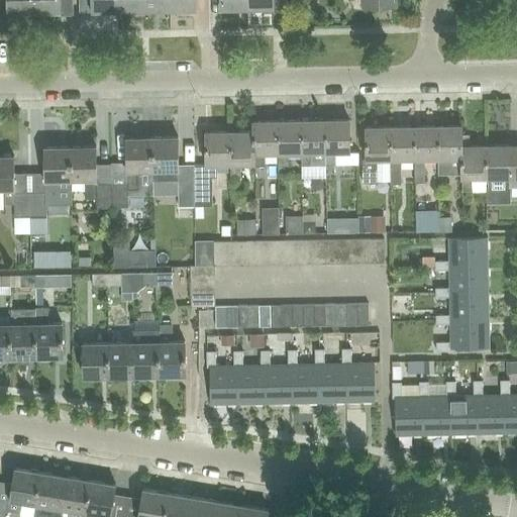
[(6,0),(7,13),(34,13),(33,0),(6,0)]
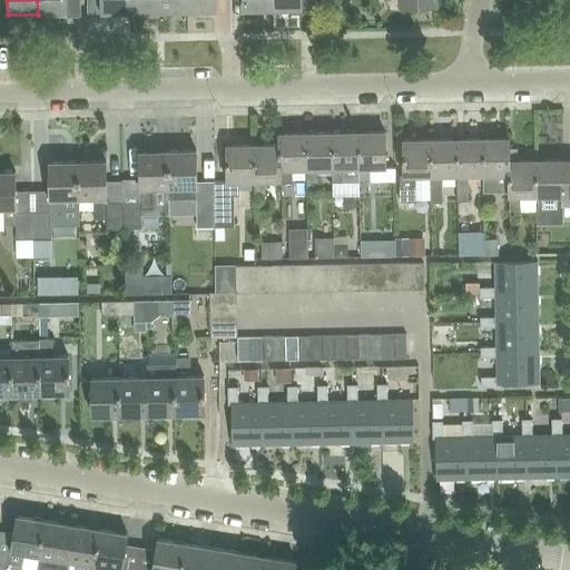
[(37,0),(38,15),(80,13),(79,0),(37,0)]
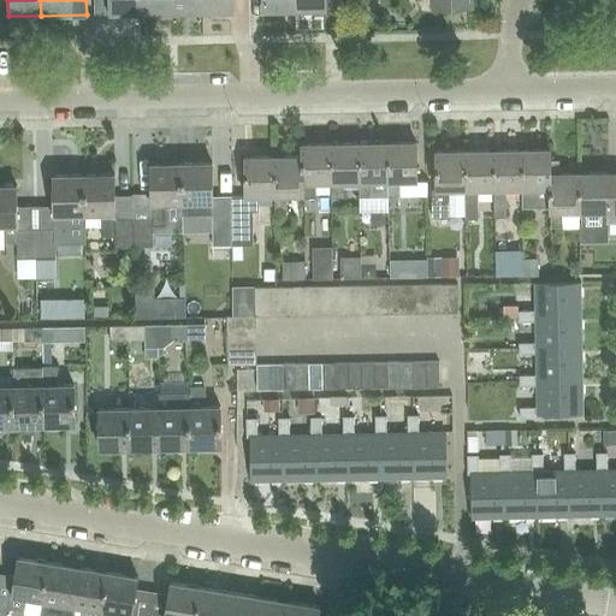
[(141,15),(140,0),(108,0),(110,15),(141,15)]
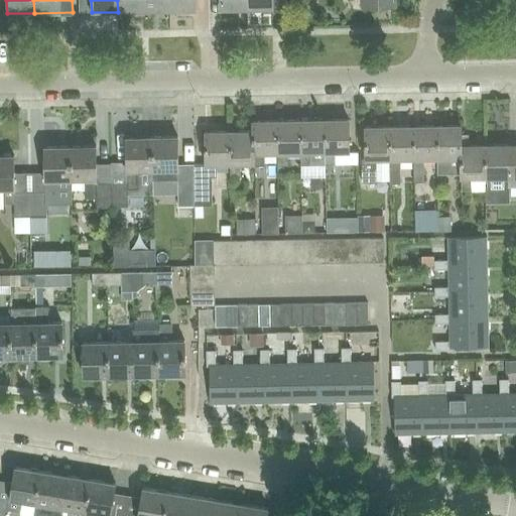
[(117,0),(118,12),(143,11),(142,0),(117,0)]
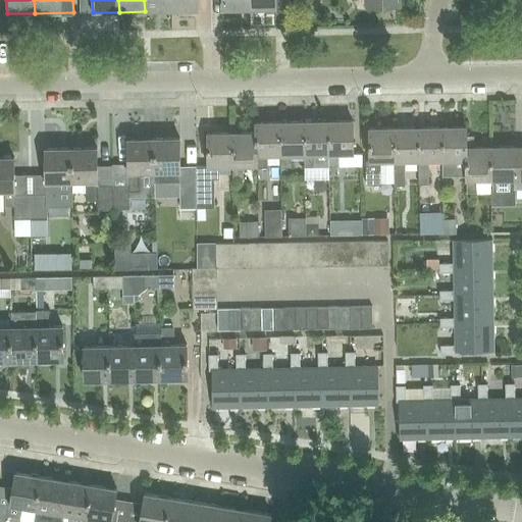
[(144,0),(145,11),(170,11),(170,0),(144,0)]
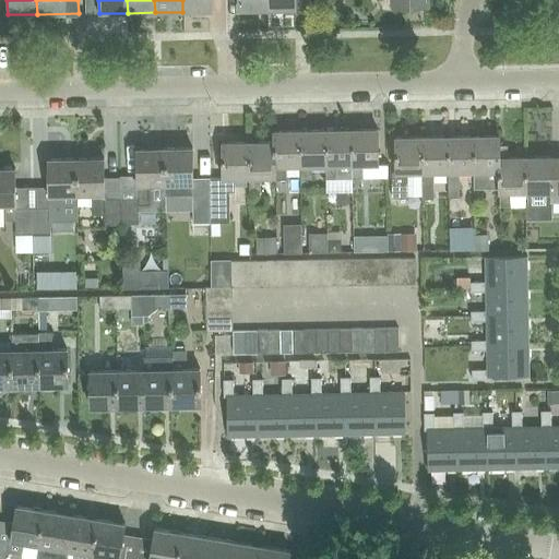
[(182,0),(182,12),(212,11),(211,0),(182,0)]
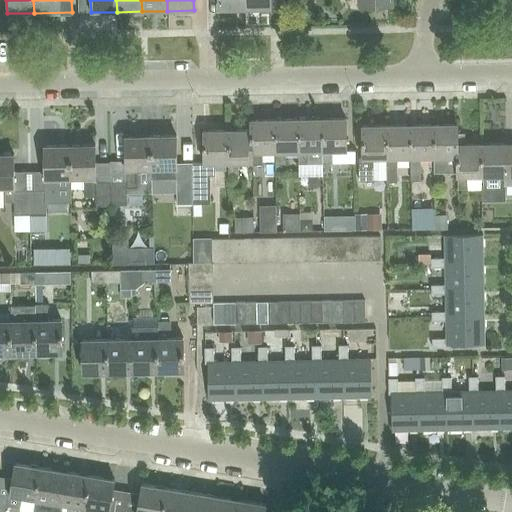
[(217,0),(218,10),(244,9),(244,0),(217,0)]
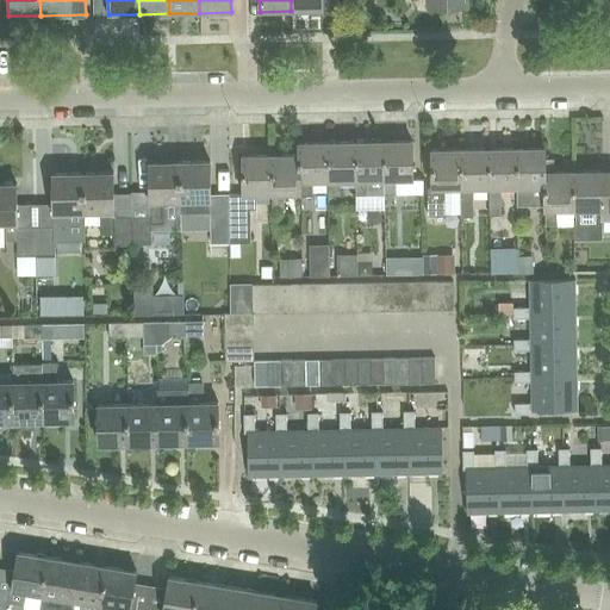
[(291,0),(291,11),(323,11),(322,0),(291,0)]
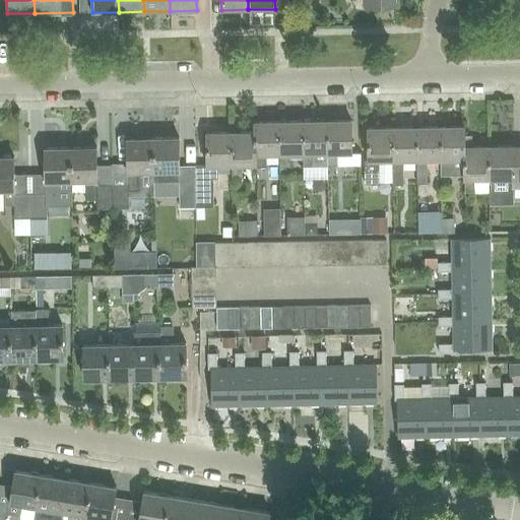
[(303,167),(327,167),(326,121),(302,122),(303,154),(303,167)]
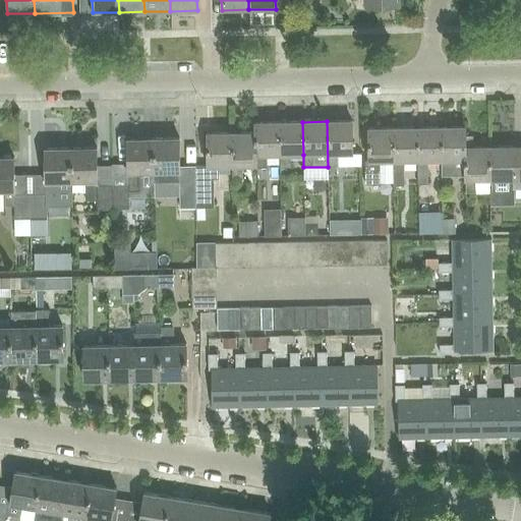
[(328,167),(335,167),(338,167),(338,154),(352,154),(351,121),(327,121),(328,167)]
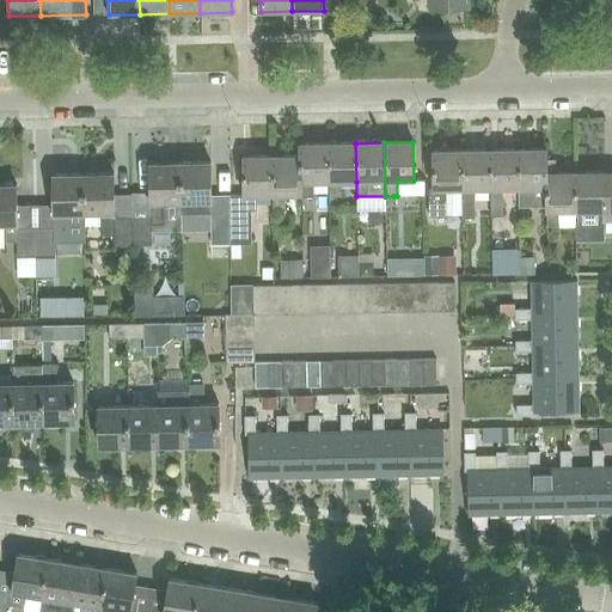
[(312,183),(328,182),(326,144),(299,145),(299,155),(300,194),(299,194),(299,197),(312,197),(312,183)]
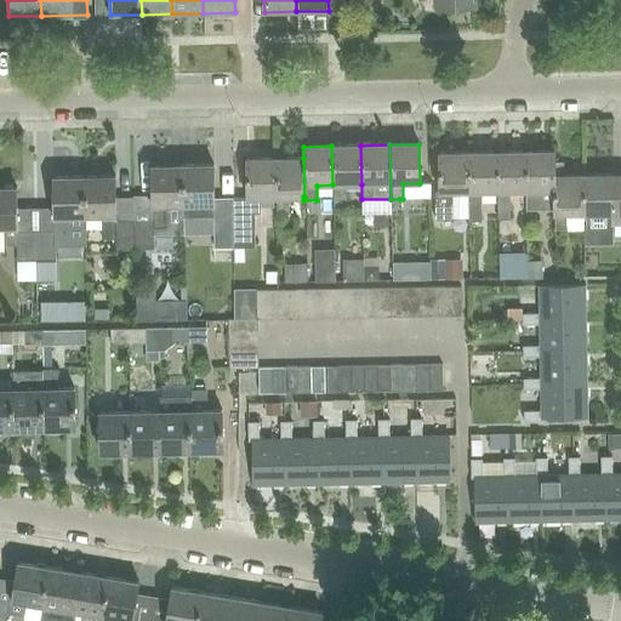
[(345,184),(362,184),(360,146),(331,146),(332,184),(332,200),(346,199),(345,184)]
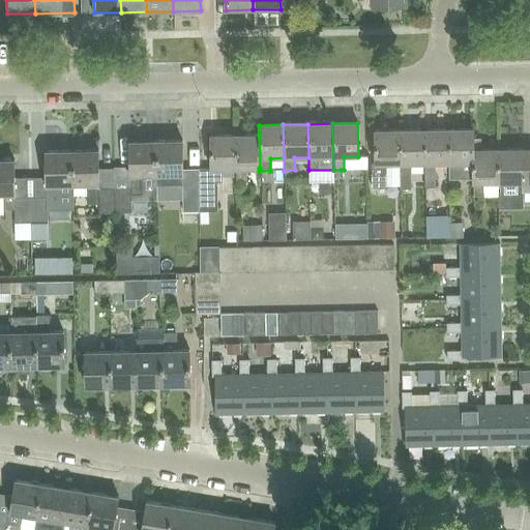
[(410,164),(424,164),(423,129),(400,130),(400,164),(401,188),(411,187),(410,164)]
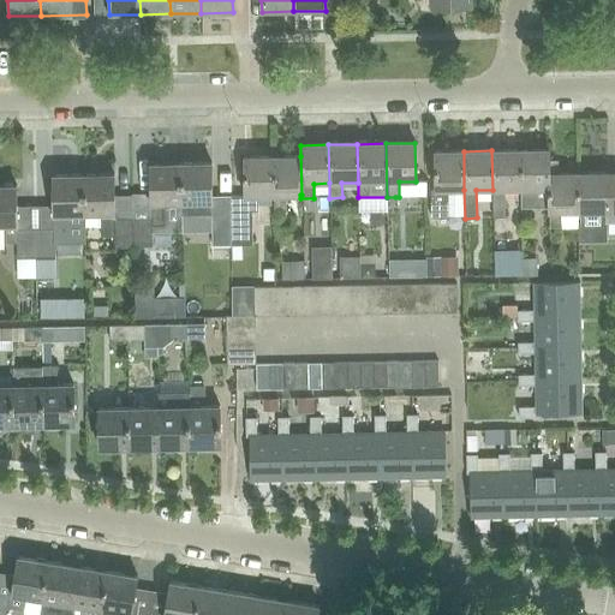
[(505,190),(520,189),(520,150),(491,150),(493,190),(493,218),(505,218),(505,190)]
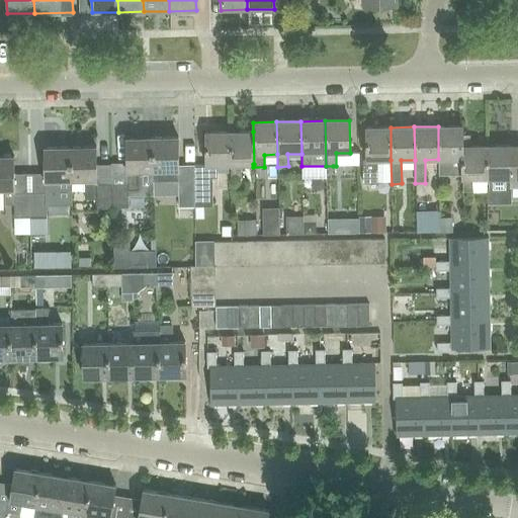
[(462,159),(462,147),(462,126),(438,126),(438,159),(439,174),(461,174),(461,159),(462,159)]
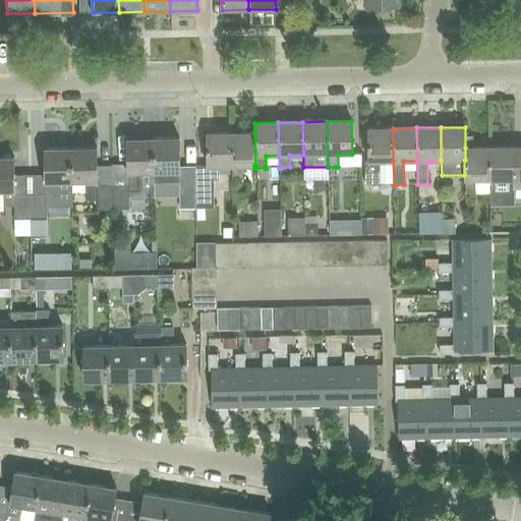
[(380,161),(393,161),(393,128),(367,128),(368,161),(364,161),(364,184),(380,184),(380,161)]
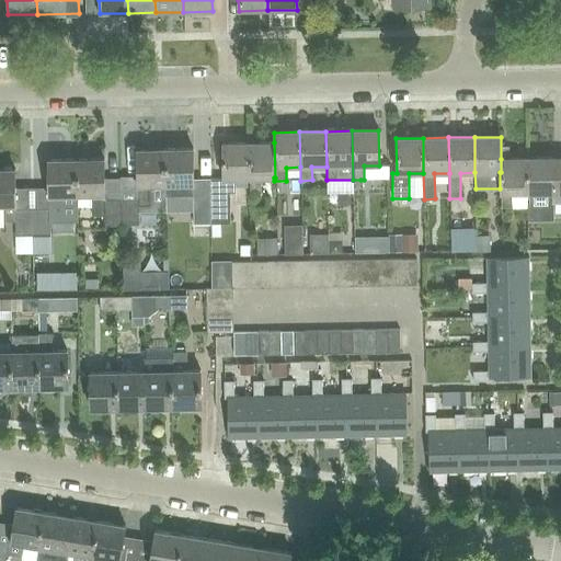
[(260,179),(274,178),(275,178),(274,142),(248,144),(249,179),(249,192),(261,192),(260,179)]
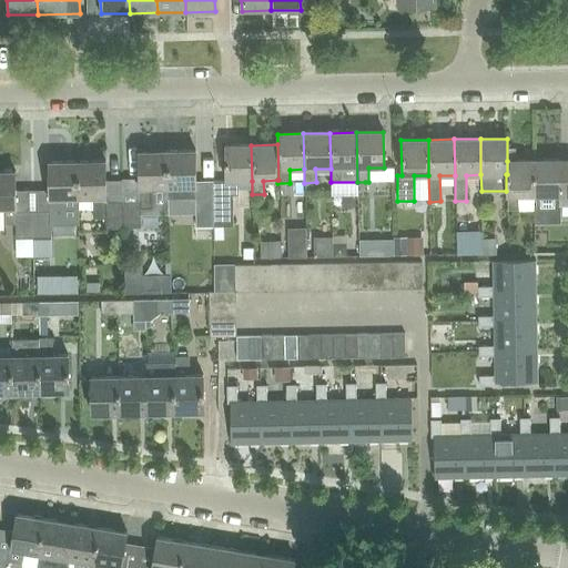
[(213,200),(213,226),(232,225),(232,194),(237,194),(237,181),(252,181),(251,145),(225,145),(225,181),(212,181),(213,200)]
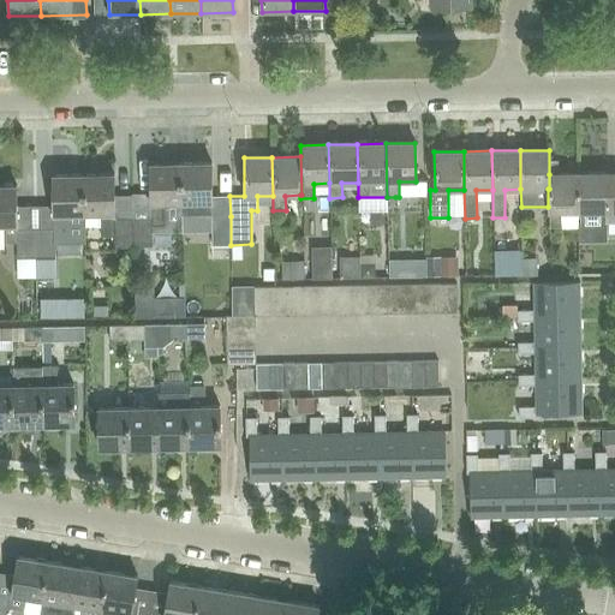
[(163,203),(181,203),(180,163),(150,165),(151,219),(132,219),(133,248),(153,246),(151,226),(163,226),(163,203)]
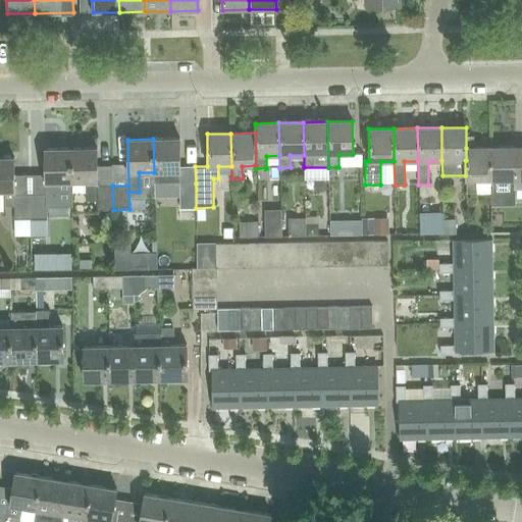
[(154,183),(169,183),(179,181),(179,172),(179,139),(153,139),(154,172),(154,183)]
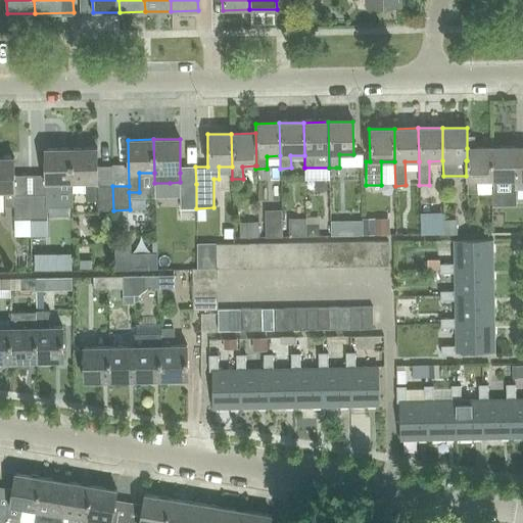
[(522,147),(490,148),(490,181),(491,181),(491,196),(516,196),(516,189),(522,188),(522,147)]
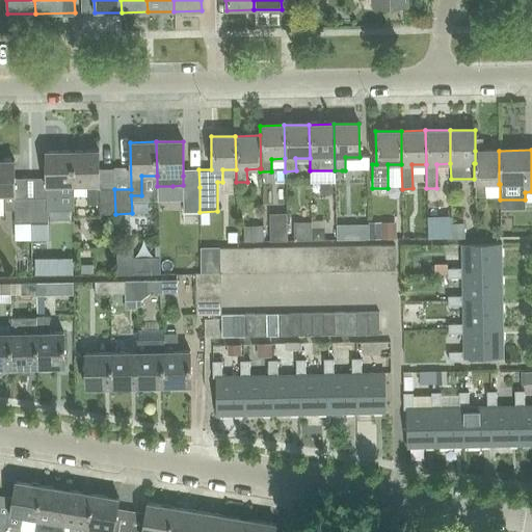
[(98,151),(72,152),(73,185),(86,185),(87,205),(99,205),(99,214),(115,214),(114,189),(99,189),(98,151)]
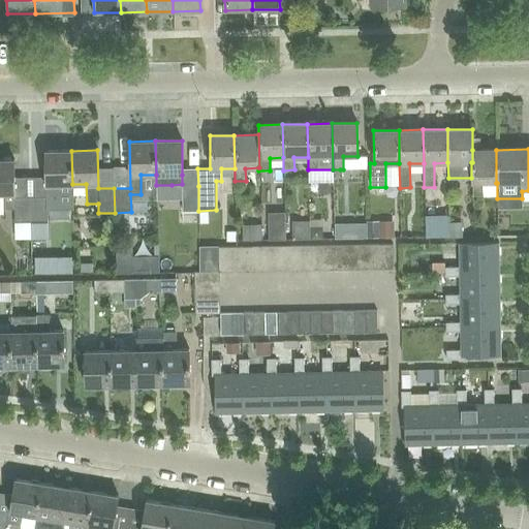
[(496,150),(472,150),(472,162),(471,162),(471,178),(472,196),(483,196),(483,183),(496,183),(496,150)]
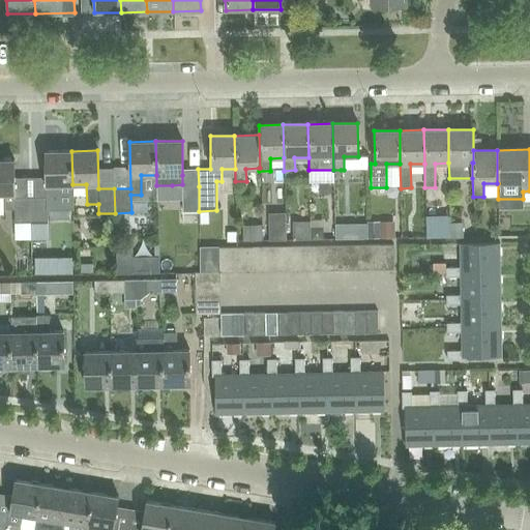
[(58,184),(72,184),(71,151),(46,151),(46,198),(30,198),(30,223),(47,223),(47,205),(59,205),(58,184)]
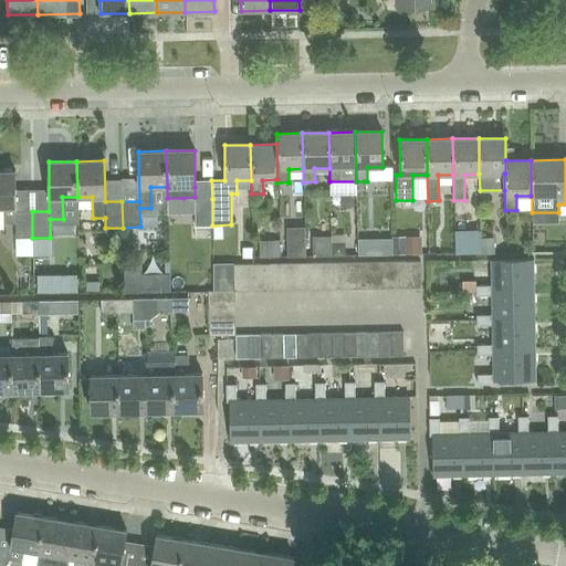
[(16,212),(16,189),(14,171),(0,170),(0,223),(14,224),(16,238),(32,238),(32,211),(16,212)]
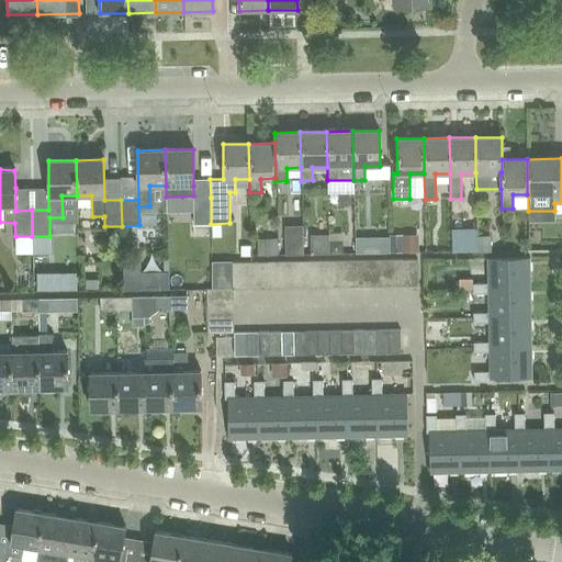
[(288,183),(277,183),(278,201),(288,201),(288,183)]
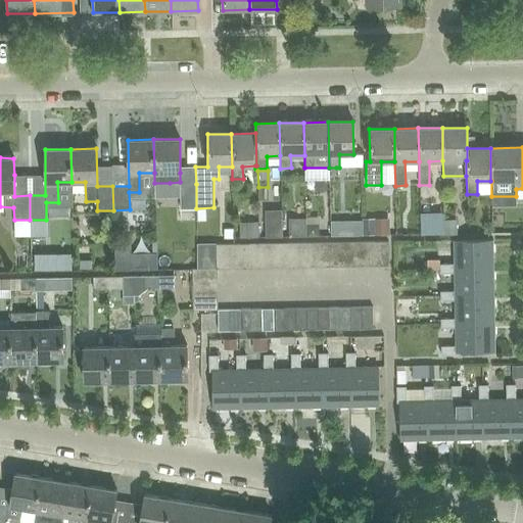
[(196,184),(179,184),(180,208),(196,208),(196,184)]
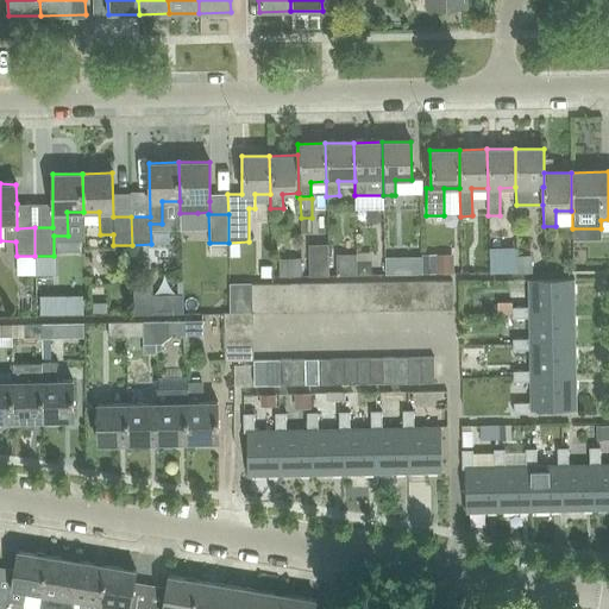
[(450,270),(449,250),(420,252),(421,271),(450,270)]
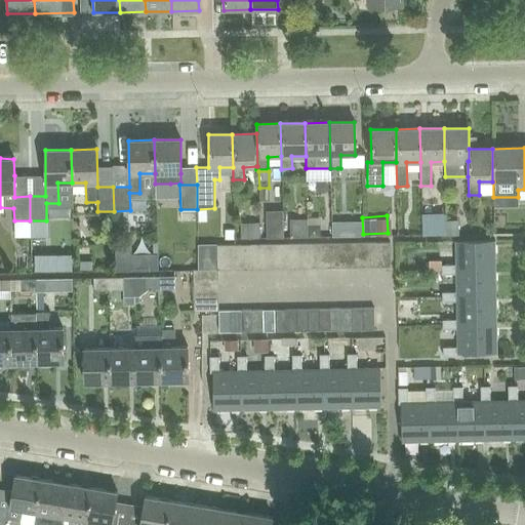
[(281,220),(282,237),(307,236),(307,219),(281,220)]
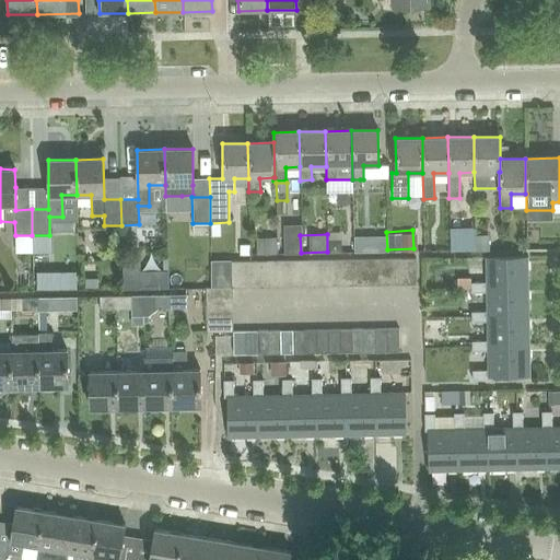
[(377,241),(353,241),(353,249),(376,251),(377,241)]
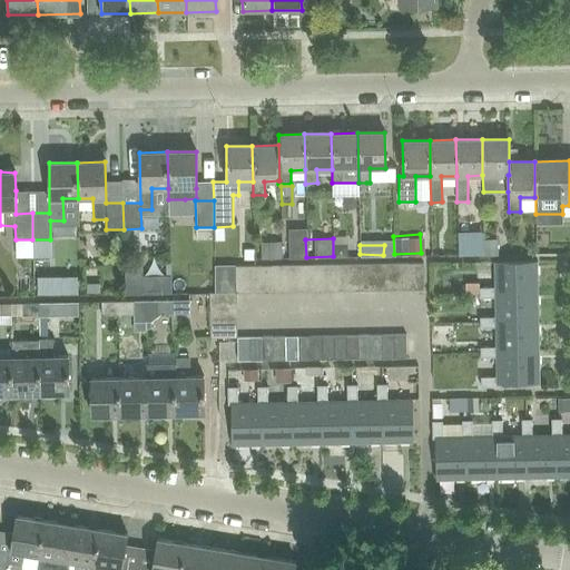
[(494,293),(537,292),(537,262),(494,263),(494,288),(479,288),(479,297),(494,296),(494,293)]
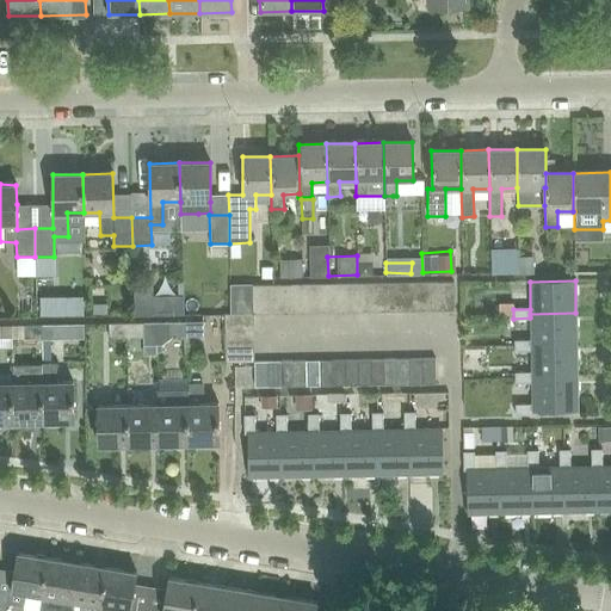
[(419,312),(436,310),(436,282),(419,283),(419,312)]
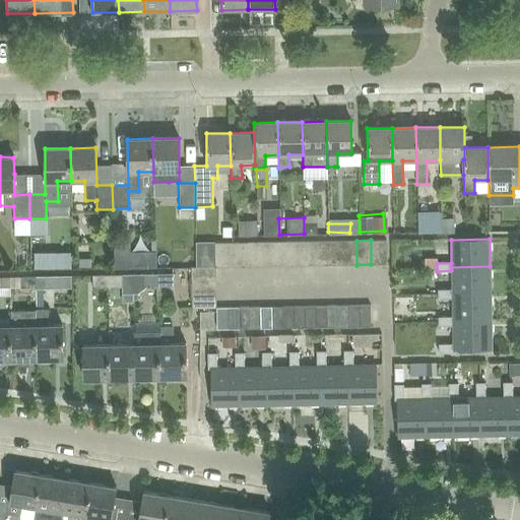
[(371,240),(371,264),(386,264),(386,240),(371,240)]
